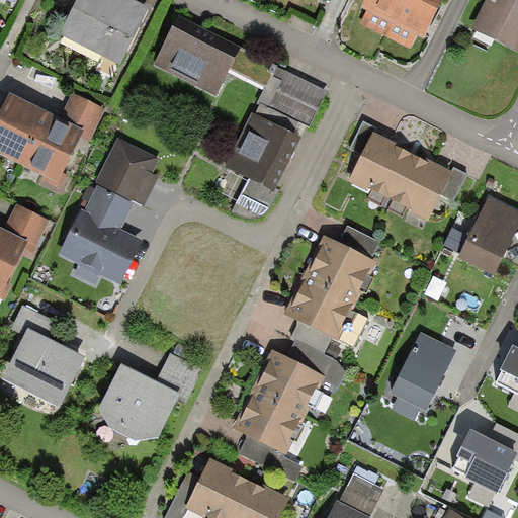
[(150,9),(132,0),(78,0),(60,35),(103,58),(98,68),(112,75),(118,64),(120,65),(150,9)]
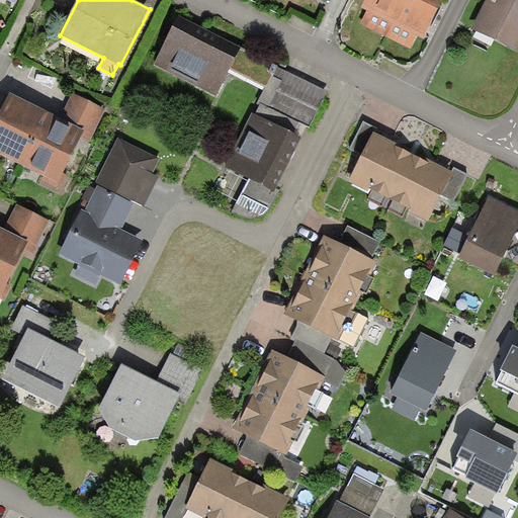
[(367,0),(363,8),(368,10),(363,21),(411,46),(417,34),(423,37),(441,0),(367,0)]
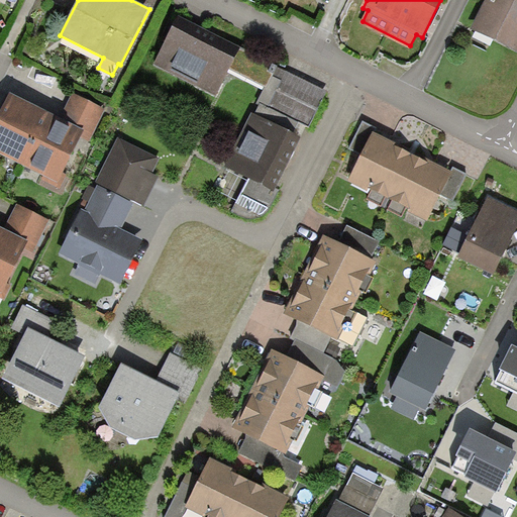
[(516,0),(485,0),(471,29),(516,52),(516,0)]
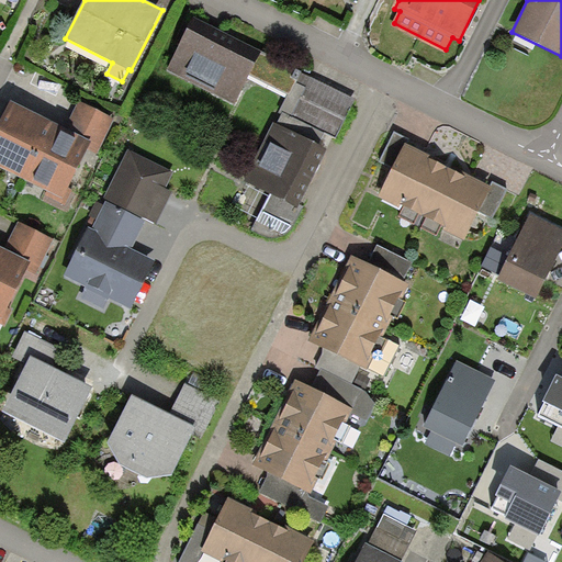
[(289,94),(301,71),(194,18),(168,69),(236,104),(250,76),(289,94)]
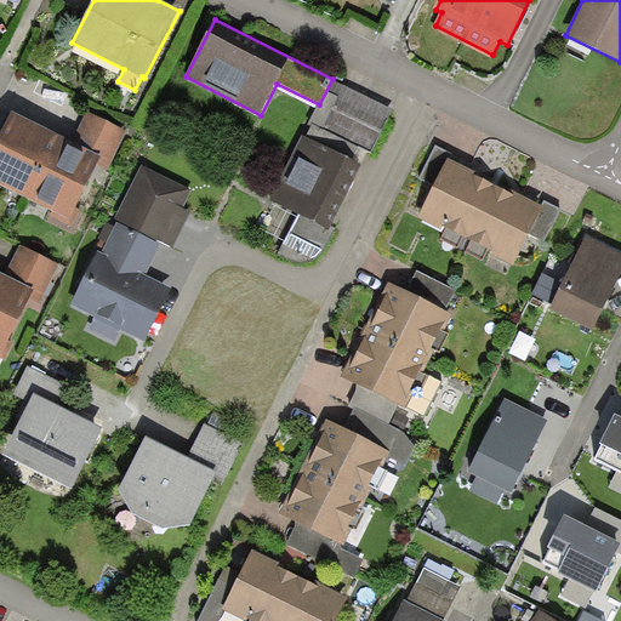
[(332,79),(319,104),(312,120),(371,151),(392,109),(332,79)]
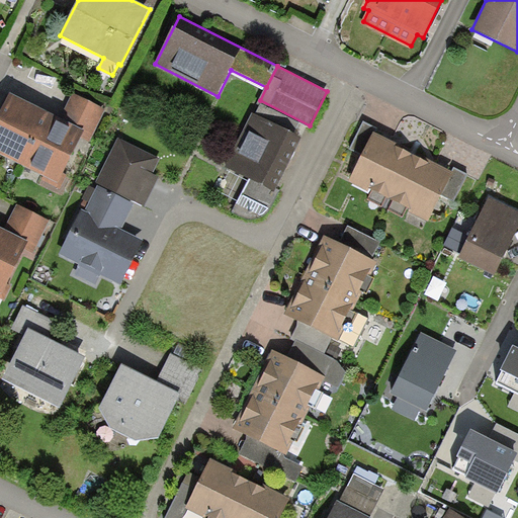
[(59,119),(9,95),(0,112),(0,156),(42,177),(40,181),(61,190),(68,175),(63,173),(80,139),(90,144),(105,112),(71,95),(59,119)]
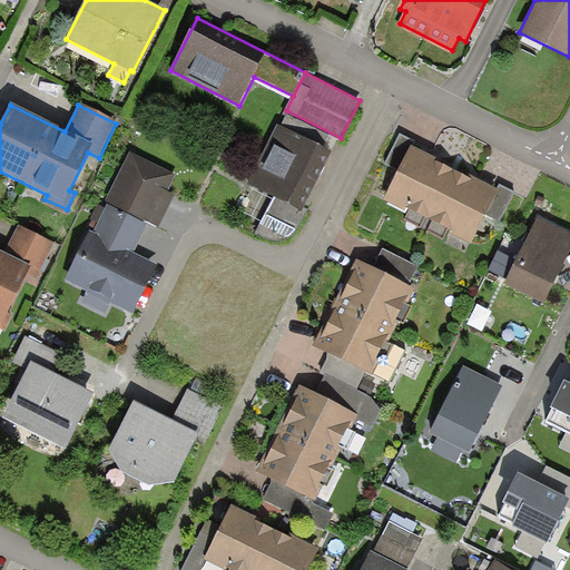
[(333,153),(277,125),(246,184),(303,213),(333,153)]
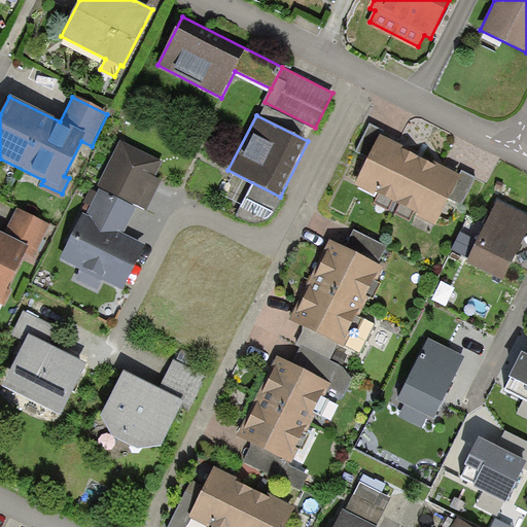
[(386,133),(372,126),(358,151),(371,157),(357,184),(436,223),(450,199),(461,205),(476,177),(461,169),(458,175),(384,137),(386,133)]
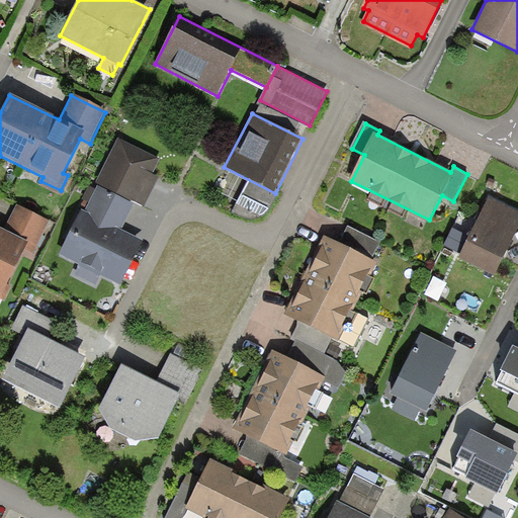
[(119,139),(97,183),(147,206),(160,178),(154,175),(161,159),(119,139)]
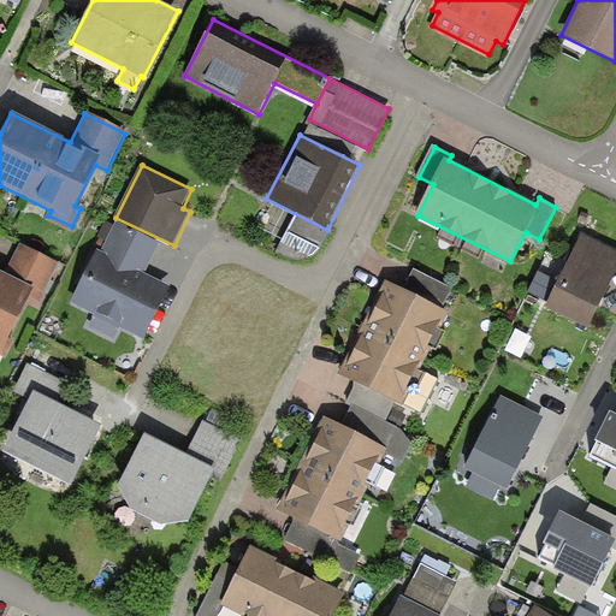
[(96,252),(70,306),(144,342),(171,288),(142,274),(157,246),(117,226),(104,254),(96,252)]
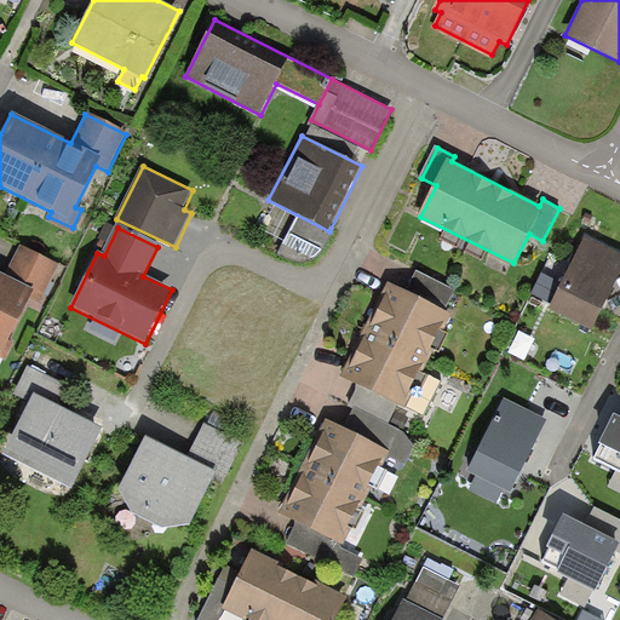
[(619,275),(619,253),(586,236),(550,309),(592,331),(616,283),(619,275)]
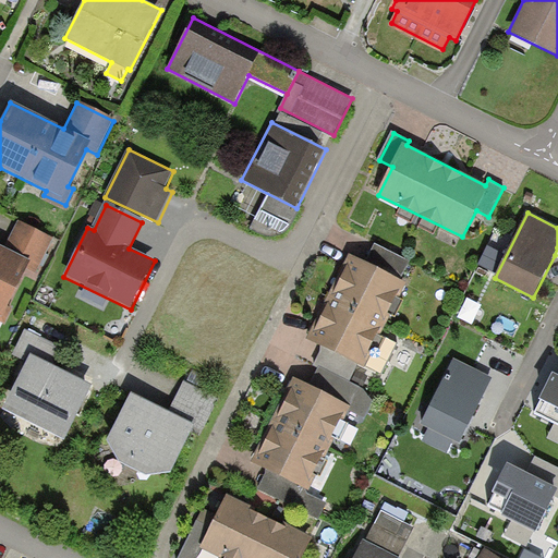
[(4,247),(0,244),(0,318),(4,322),(11,307),(8,306),(27,266),(37,271),(53,240),(17,221),(4,247)]
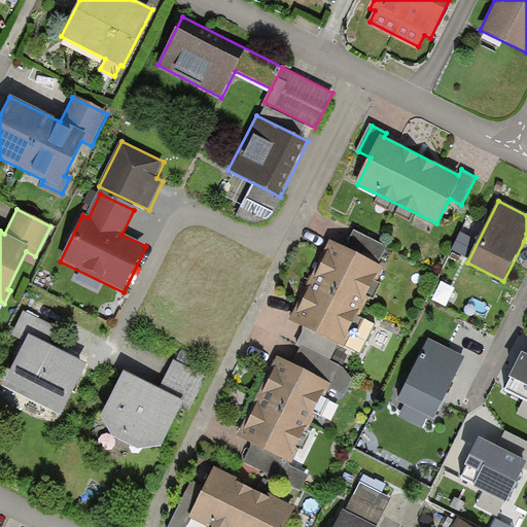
[(346,248),(328,240),(288,321),(304,328),(296,345),(301,347),(330,361),(339,347),(345,350),(385,267),(380,264),(388,247),(354,231),(346,248)]
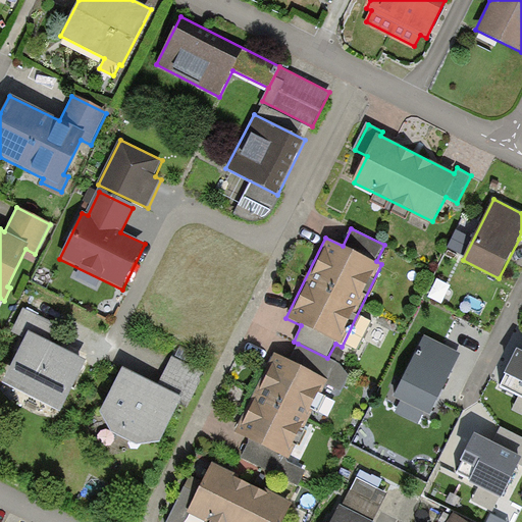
[(23,310),(12,332),(24,338),(1,384),(59,414),(86,362),(50,344),(58,327),(23,310)]
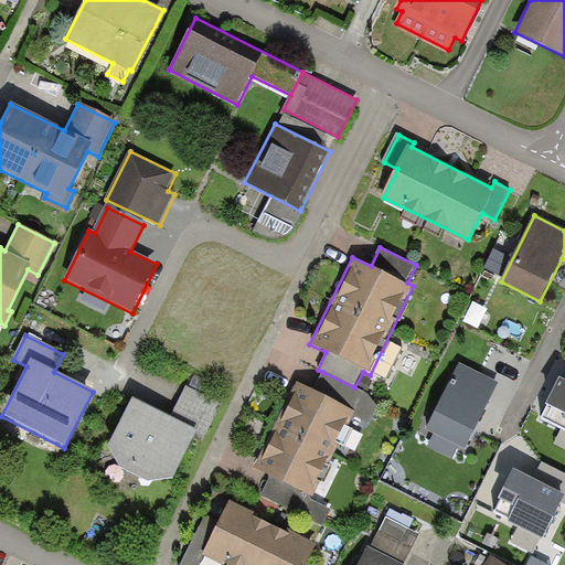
[(498,384),(461,365),(427,430),(464,450),(488,404),(498,384)]
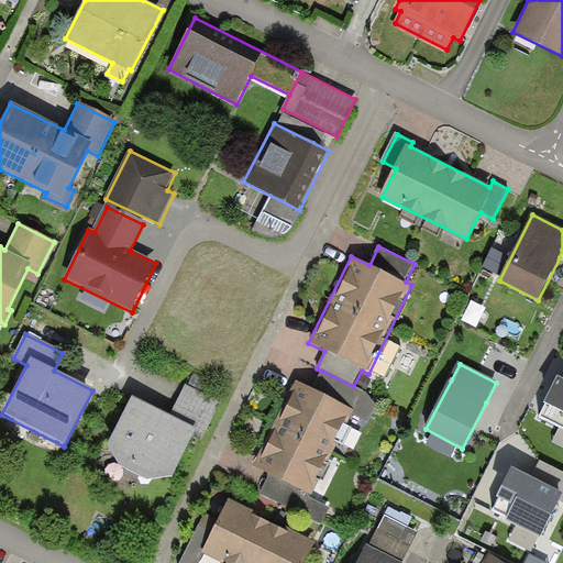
[(321,371),(312,389),(356,410),(354,415),(368,421),(376,406),(364,392),(353,386),(321,371)]
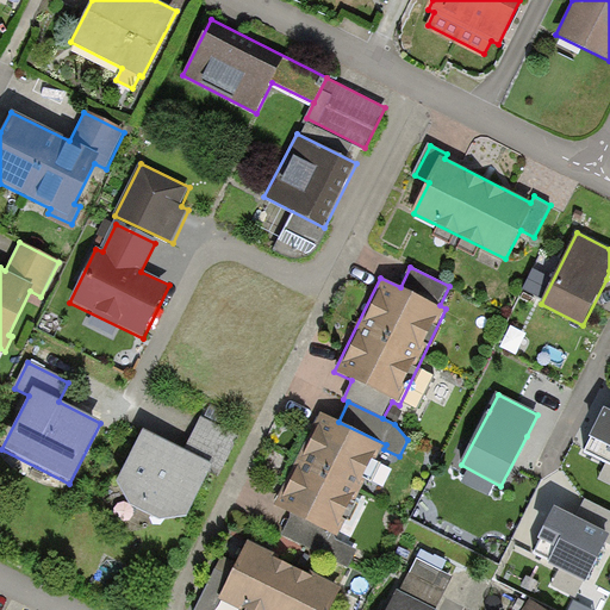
[(609,412),(607,410),(585,452),(609,464),(609,412)]
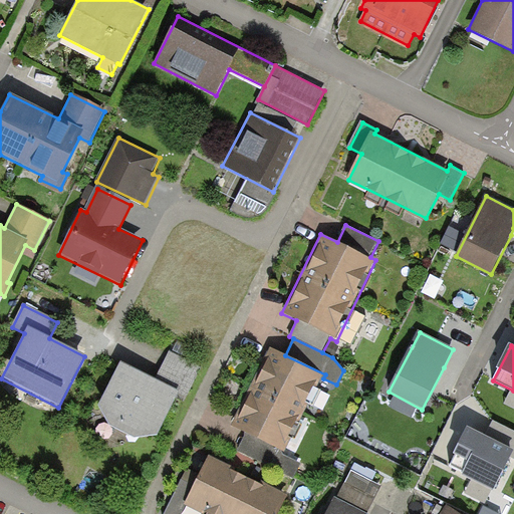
[(285,355),(272,348),(232,428),(246,435),(284,454),(323,378),(325,374),(285,355)]
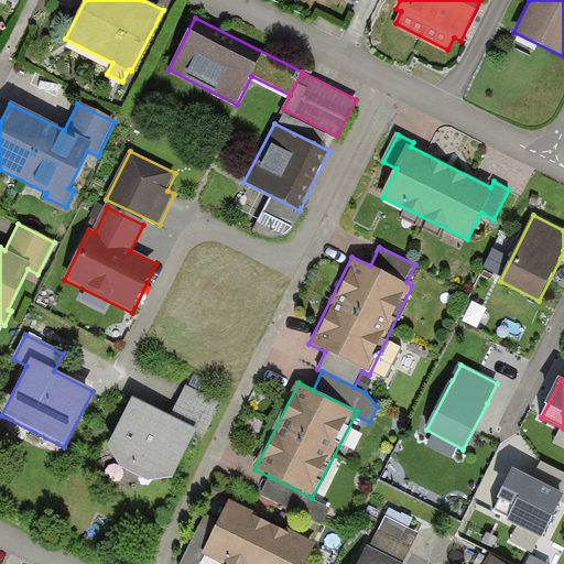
[(172,418),(131,397),(107,445),(119,467),(148,480),(173,477),(196,432),(206,436),(224,403),(188,386),(172,418)]
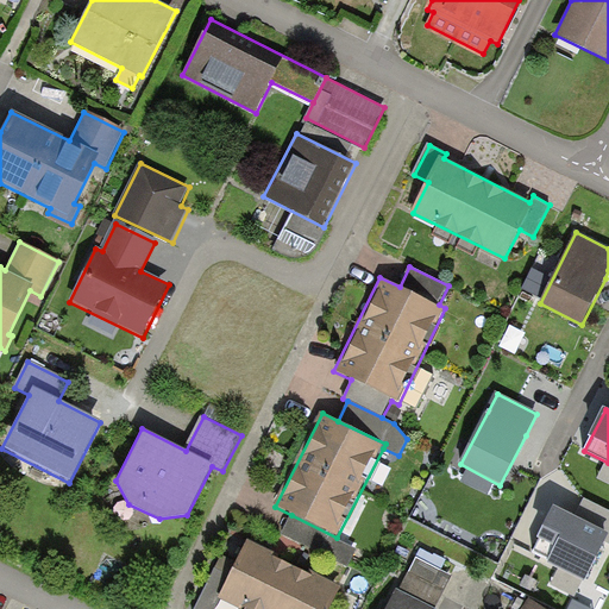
[(566,515),(554,510),(532,556),(559,569),(551,584),(577,597),(604,542),(608,545),(608,514),(584,502),(575,520),(566,515)]
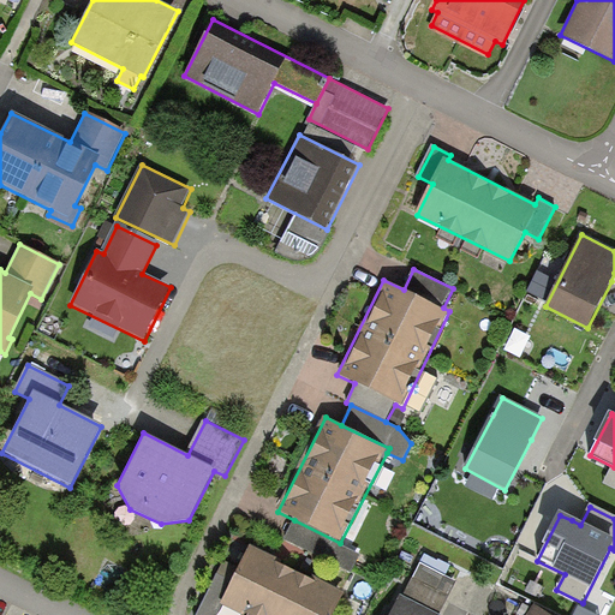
[(340,543),(294,520),(285,539),(352,572),(360,555),(340,544),(340,543)]
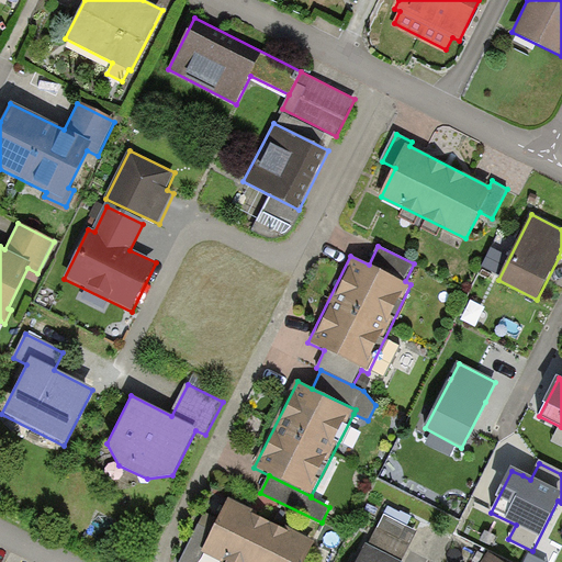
[(303,561),(315,539),(228,496),(218,517),(204,510),(179,561),(199,561),(203,554),(220,561),(303,561)]
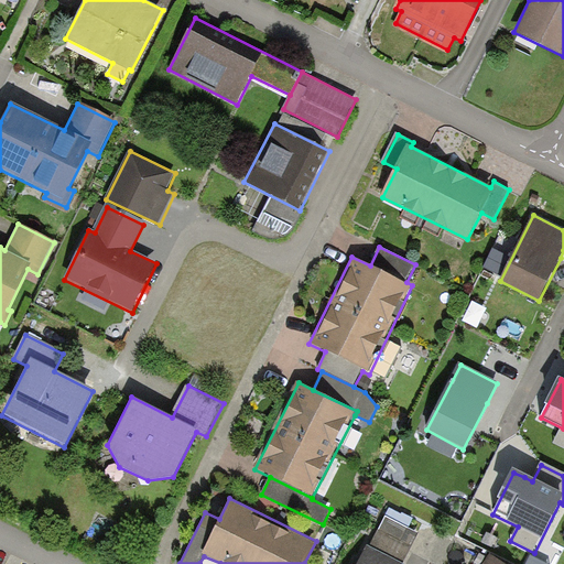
[(390,509),(370,549),(400,563),(403,563),(419,533),(409,528),(413,520),(390,509)]
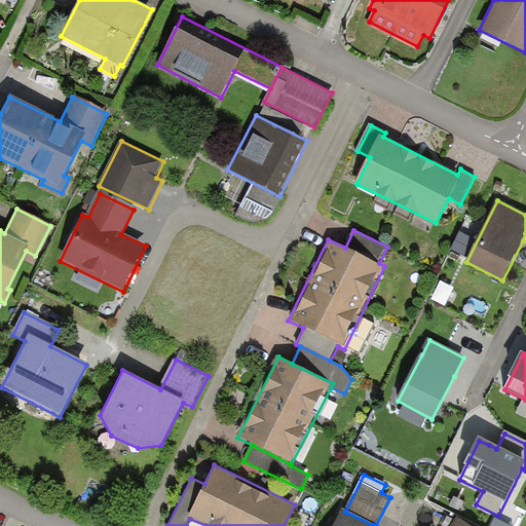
[(337,525),(373,525),(345,512),(337,525)]
